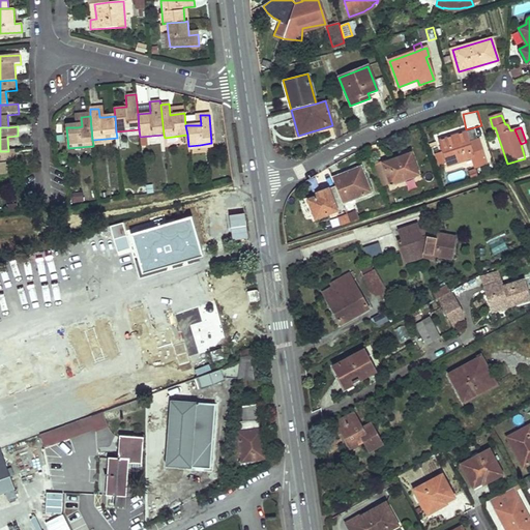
[(473,164),(484,160),(479,146),(472,148),(469,137),(467,131),(439,141),(442,152),(447,166),(472,158),(473,164)]
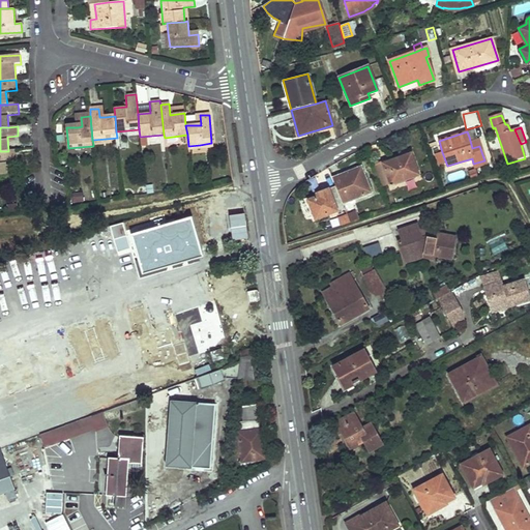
[(472,148),(479,146),(476,135),(469,137),(472,148)]
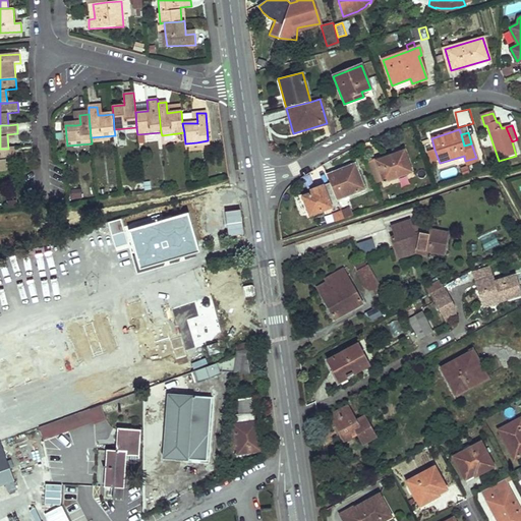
[(8,149),(0,149),(0,173),(7,173),(6,158),(17,158),(16,148),(8,149)]
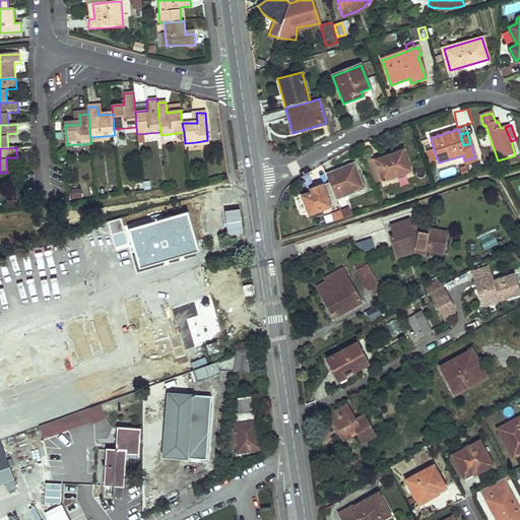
[(382,183),(412,172),(404,149),(374,160),(382,181),(382,183)]
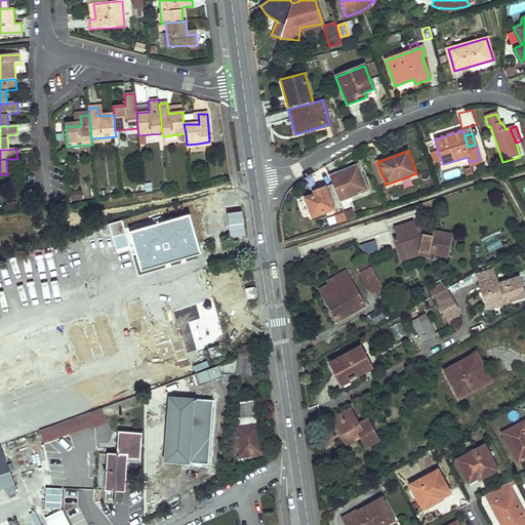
[(438,151),(430,154),(435,168),(443,166),(443,164),(438,151)]
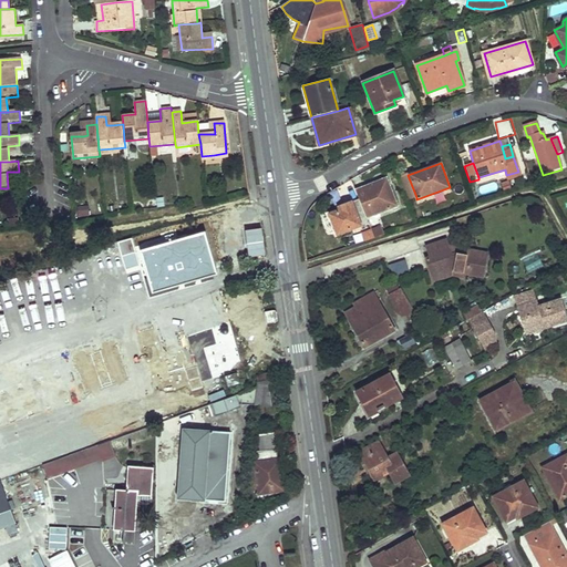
[(416,197),(408,175),(400,178),(409,199),(416,197)]
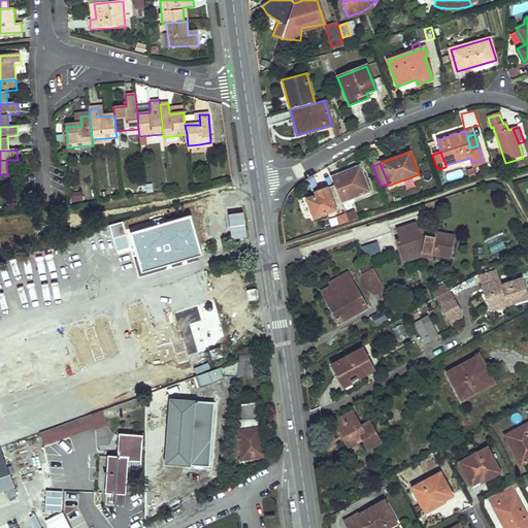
[(334,186),(341,203),(369,192),(359,166),(331,177),(334,186)]
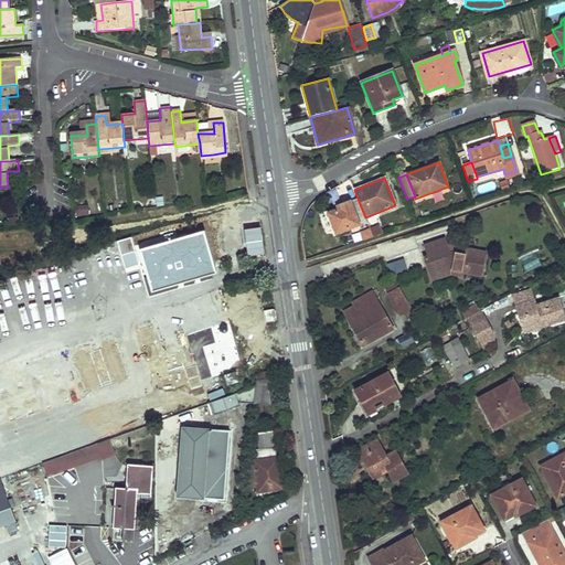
[(502,191),(507,190),(510,189),(508,180),(500,182),(502,191)]
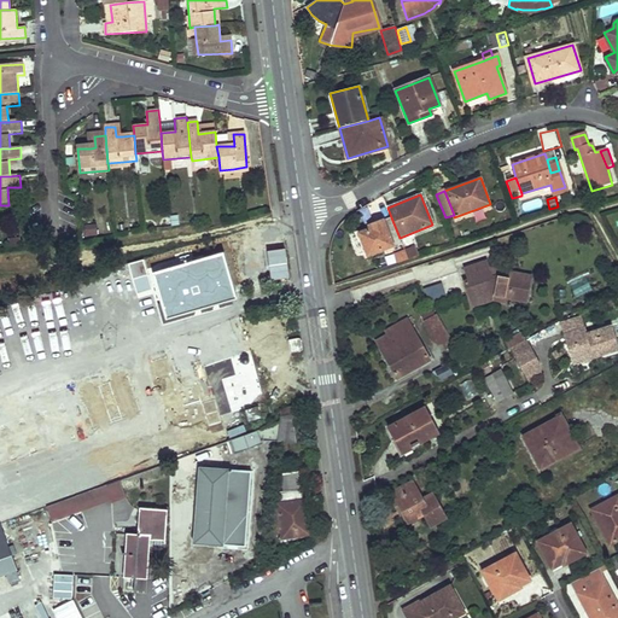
[(402,244),(400,238),(391,217),(369,226),(371,229),(360,233),(369,257),(402,244)]
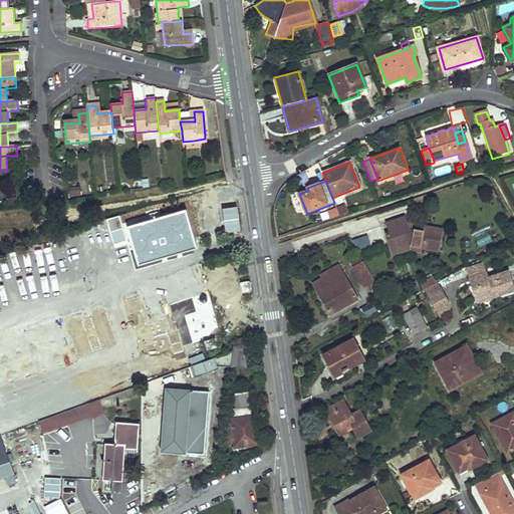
[(80,195),(80,186),(70,186),(70,196),(80,195)]
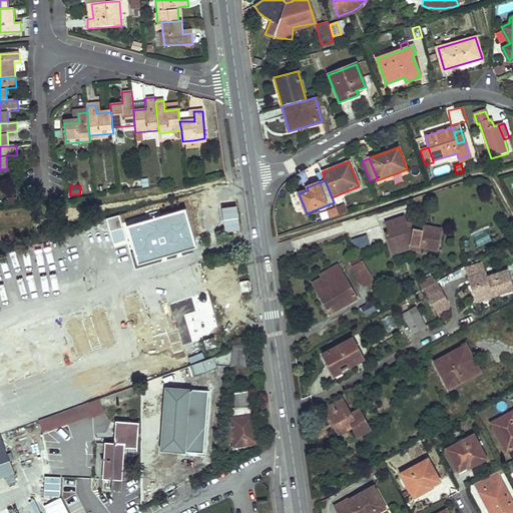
[(339,210),(348,207),(346,201),(337,204),(339,210)]
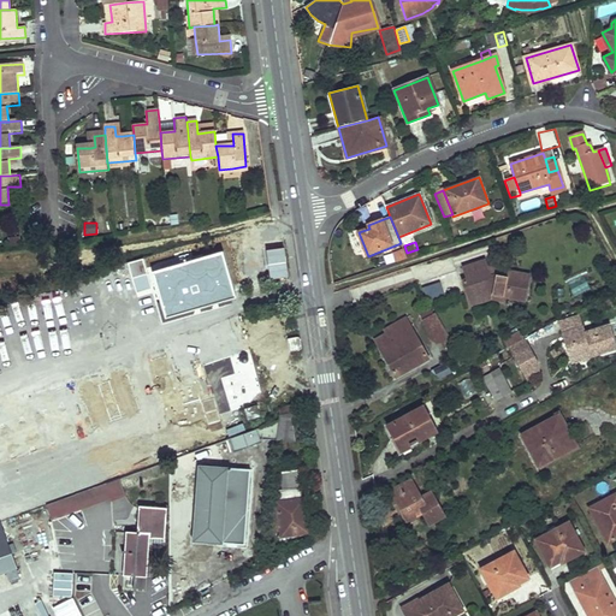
[(166,319),(236,298),(223,250),(153,273),(166,319)]
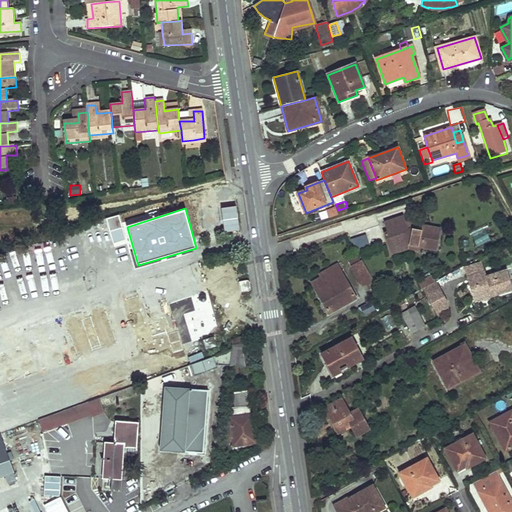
[(127,243),(119,216),(106,220),(114,247),(127,243)]
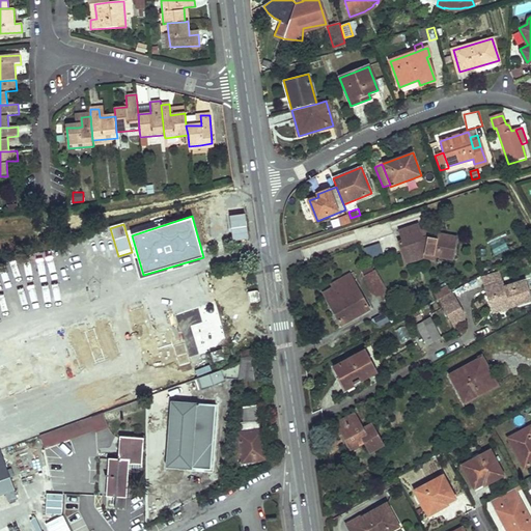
[(401,241),(397,243),(402,258),(413,254),(412,250),(421,247),(423,248),(422,254),(432,256),(450,259),(455,238),(427,232),(426,238),(421,239),(418,230),(416,225),(398,231),(401,241)]
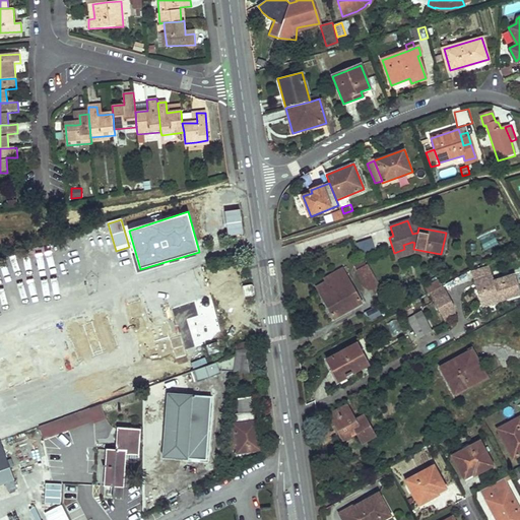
[(418,228),(409,225),(412,234),(417,233),(418,228)]
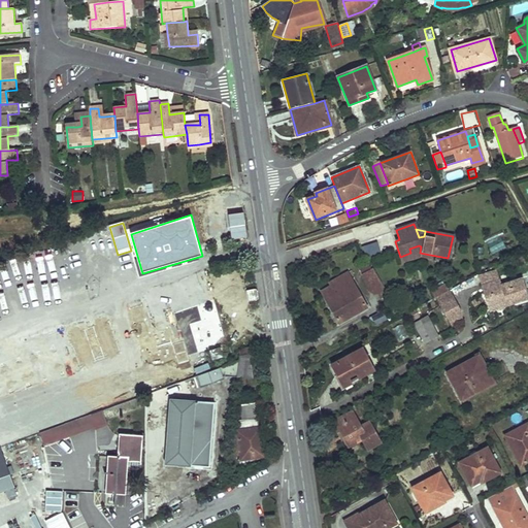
[(501,237),(486,243),(490,254),(505,248),(501,237)]
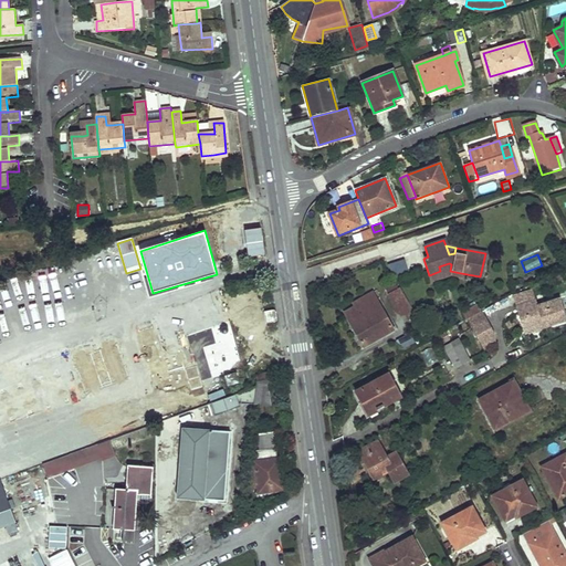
[(392,274),(408,268),(404,258),(388,264),(392,274)]
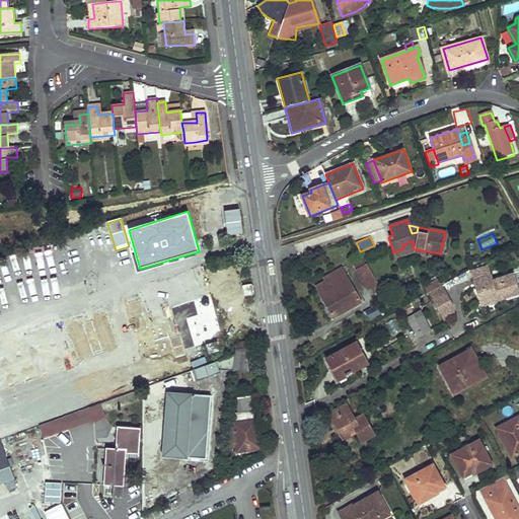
[(402,244),(403,248),(393,252),(395,257),(411,252),(423,254),(423,250),(413,248),(414,242),(412,241),(402,244)]
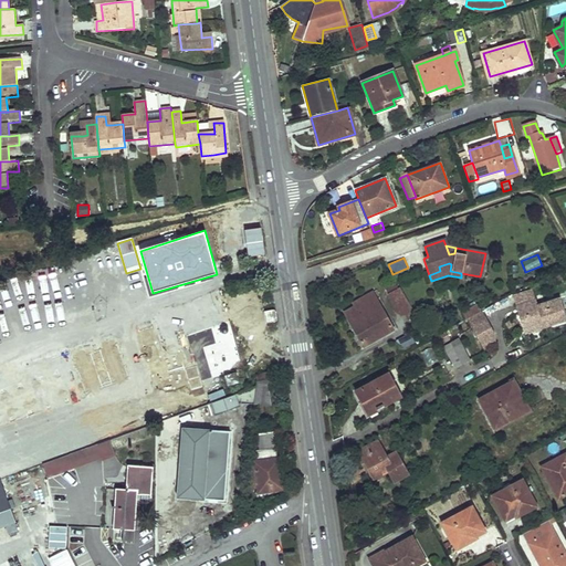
[(0,325),(72,305),(63,272),(0,290),(0,325)]
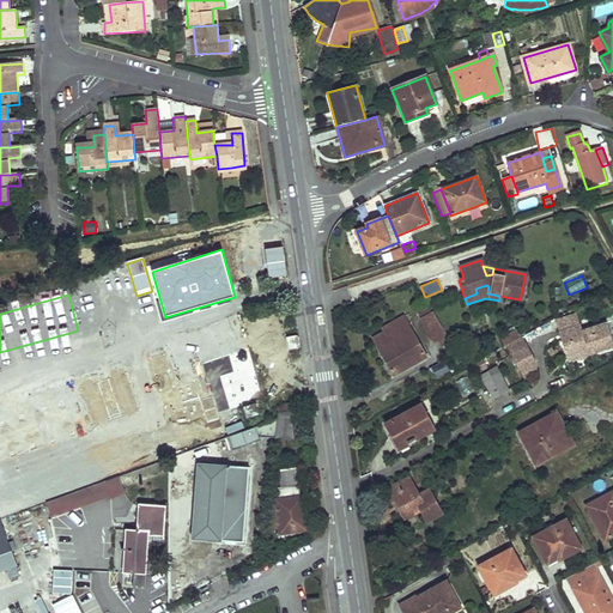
[(444,334),(425,303),(414,309),(434,340),(444,334)]
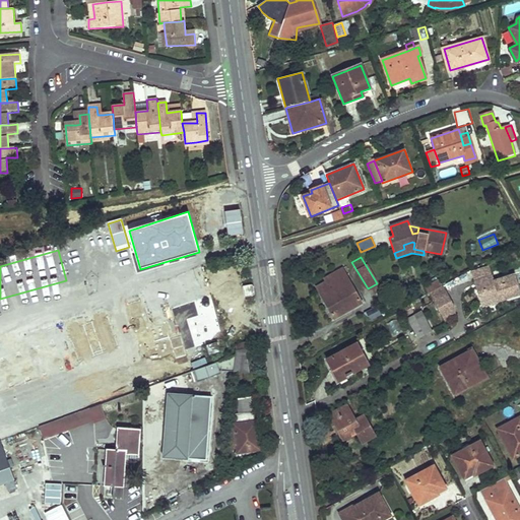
[(316,288),(334,320),(362,304),(342,270),(327,278),(328,281),(316,288)]
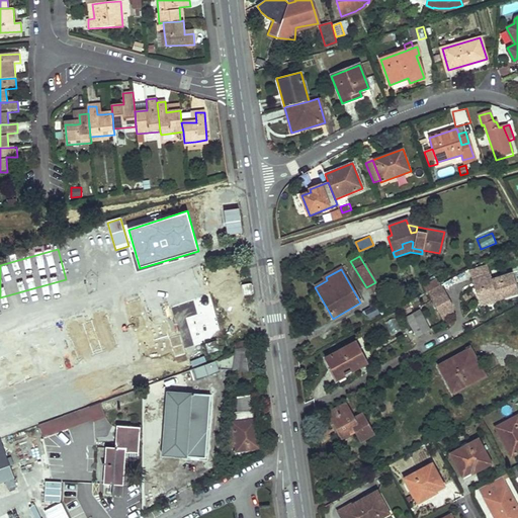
[(517,292),(512,272),(491,279),(490,274),(471,279),(480,306),(517,293),(517,292)]
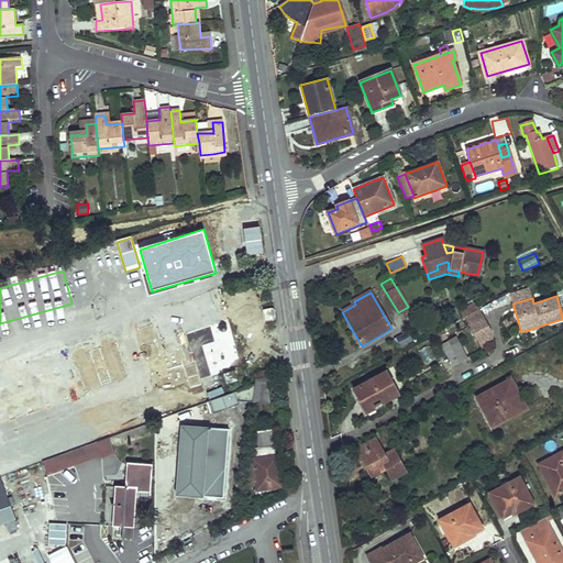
[(265,318),(276,317),(274,305),(264,307),(265,318)]
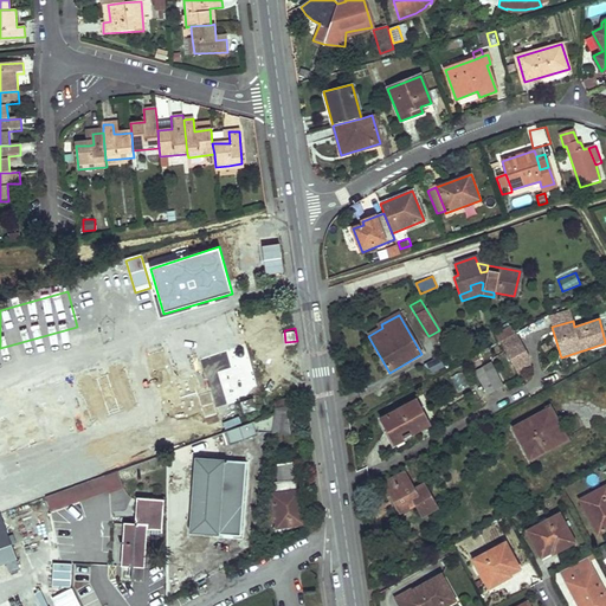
[(515,333),(498,341),(505,353),(522,345),(515,333)]
